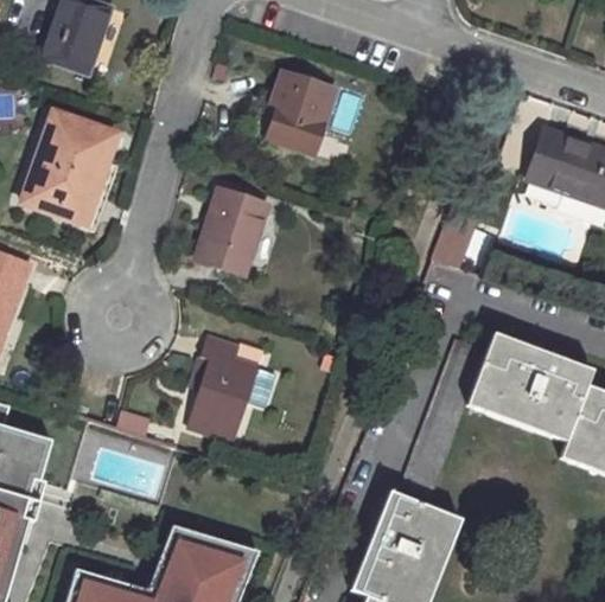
[(59,0),(42,55),(91,71),(113,4),(102,0),(59,0)]
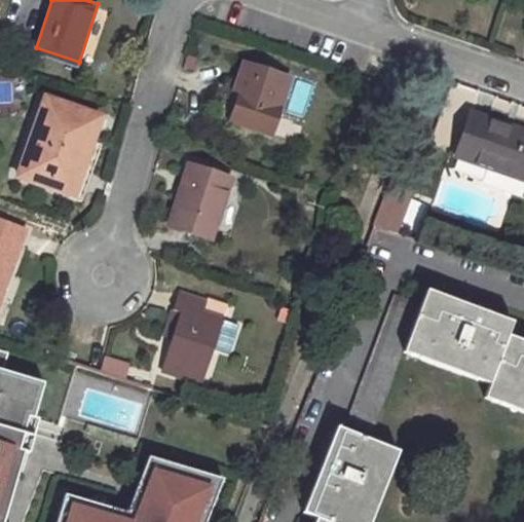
[(245,84),(233,117),(273,131),(291,75),(248,60),(239,82),(245,84)]
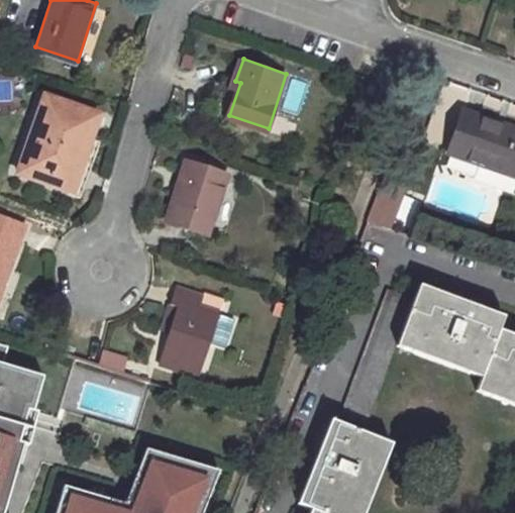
[(85,156),(80,154),(88,134),(96,111),(47,93),(20,169),(74,188),(85,156)]
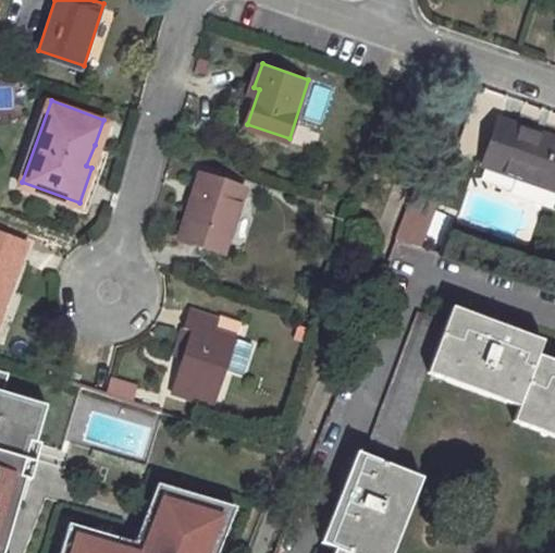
[(554,136),(501,118),(485,160),(554,185),(554,136)]
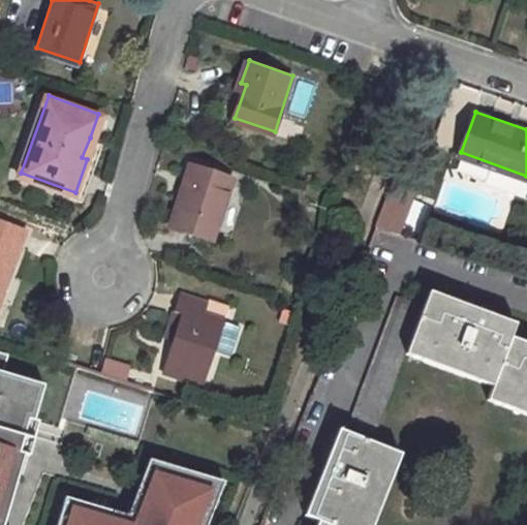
[(90,137),(82,157),(87,159),(75,192),(87,196),(104,143),(90,137)]
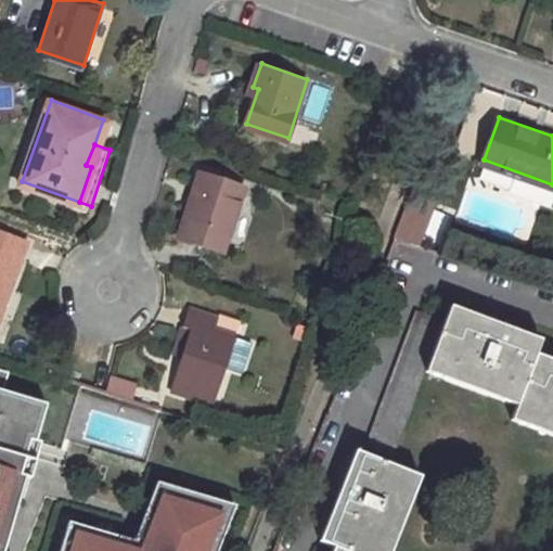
[(201,169),(181,232),(226,247),(245,183),(201,169)]
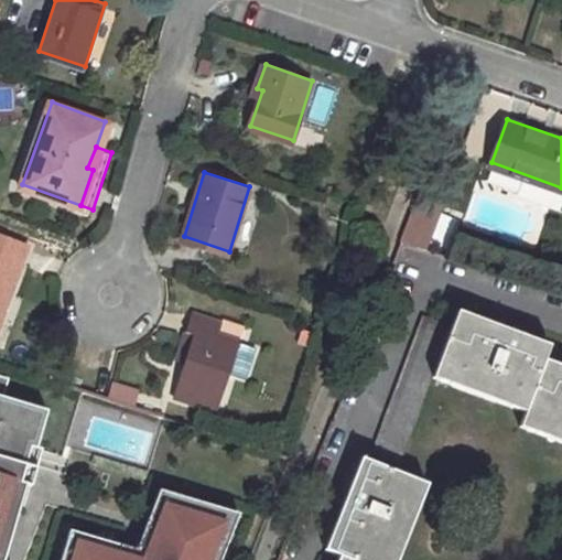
[(422,189),(402,238),(427,246),(445,196),(422,189)]
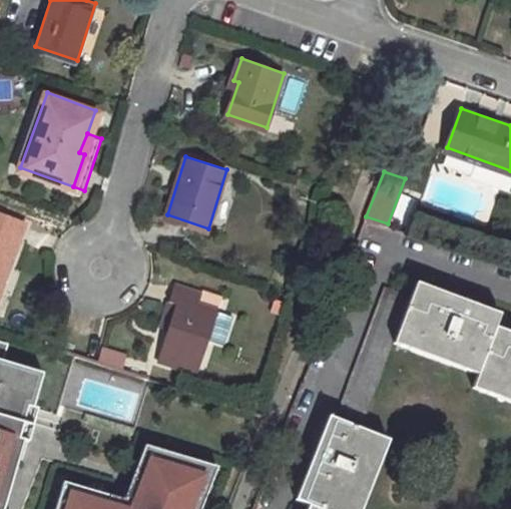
[(0,209),(0,293),(27,220),(0,209)]
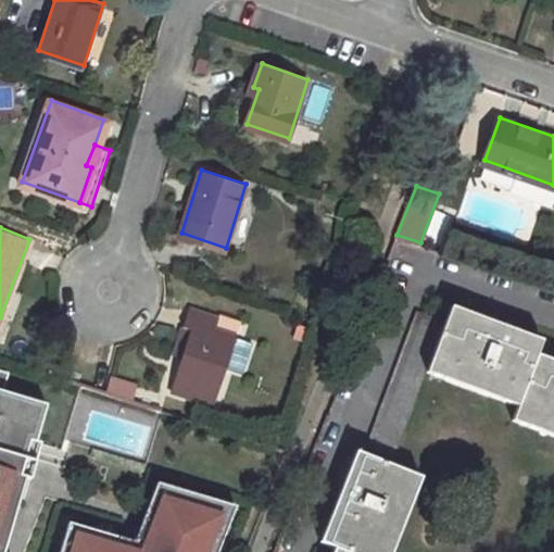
[(553,356),(539,351),(543,337),(496,320),(493,328),(479,322),(482,314),(453,303),(447,317),(420,306),(369,441),(397,452),(429,368),(444,374),(448,366),(505,388),(503,396),(518,402),(513,416),(530,423),(533,415),(553,422),(553,356)]
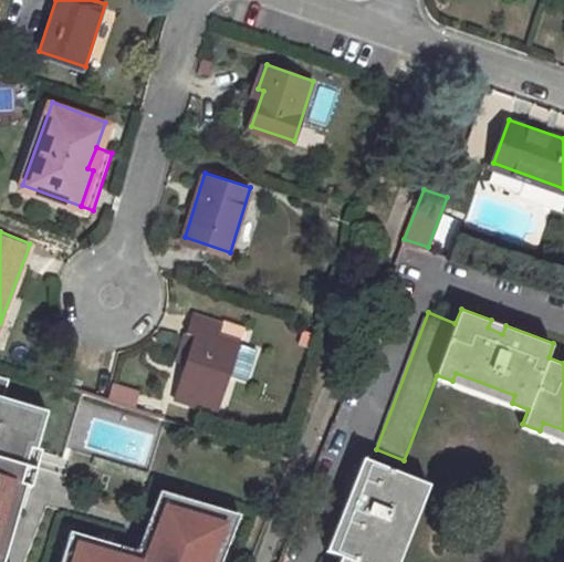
[(194,312),(188,330),(196,332),(187,360),(175,395),(219,409),(242,341),(220,333),(223,322),(194,312)]
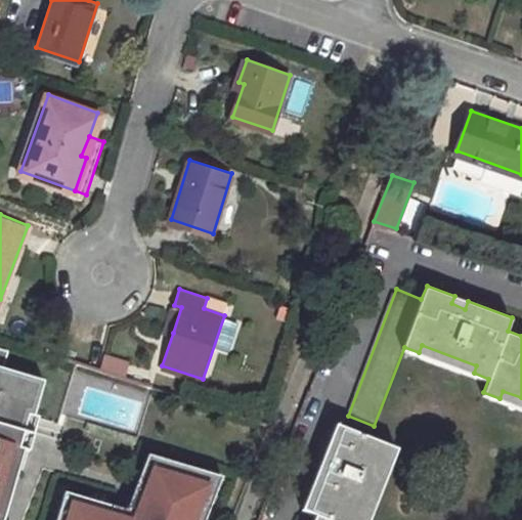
[(454,296),(451,303),(465,309),(468,301),(454,296)]
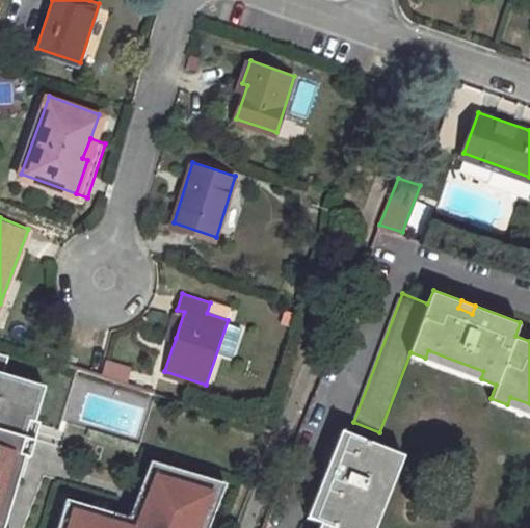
[(177,310),(168,336),(176,338),(184,312),(177,310)]
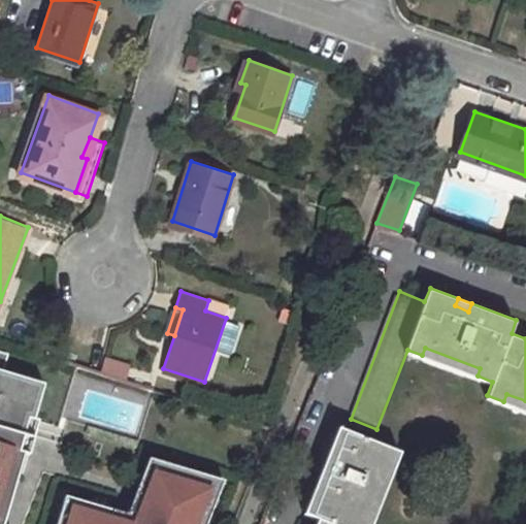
[(46,382),(5,369),(10,352),(0,348),(0,523),(4,523),(26,451),(31,435),(26,433),(31,415),(36,417),(46,382)]
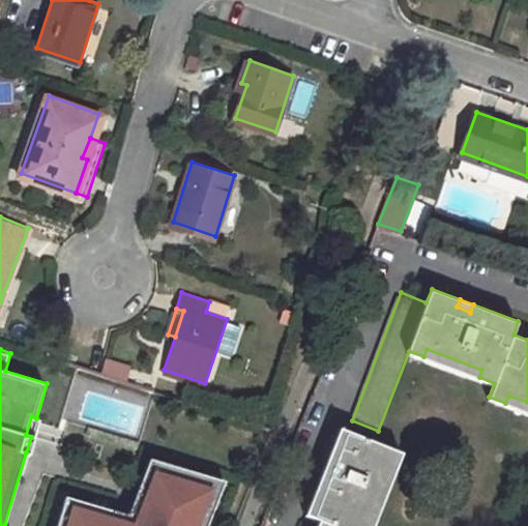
[(427,349),(423,356),(479,377),(481,370),(427,349)]
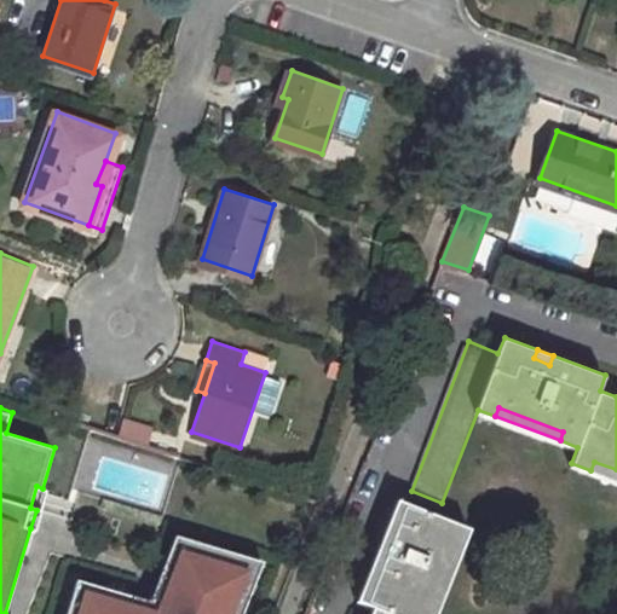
[(120,438),(150,442),(154,421),(124,416),(120,438)]
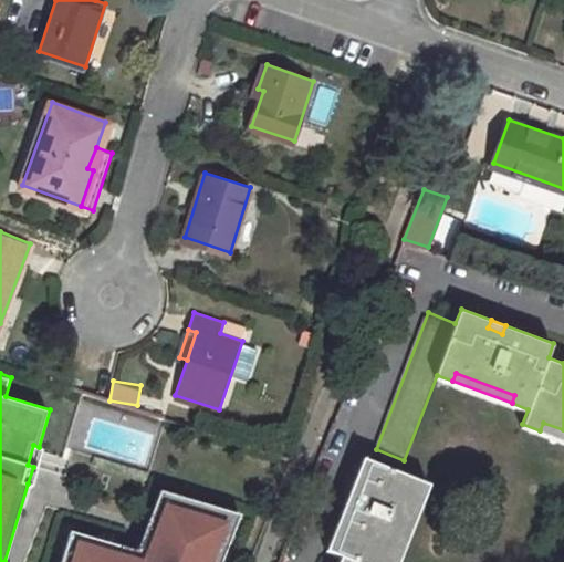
[(563,429),(543,423),(540,430),(563,438),(563,429)]
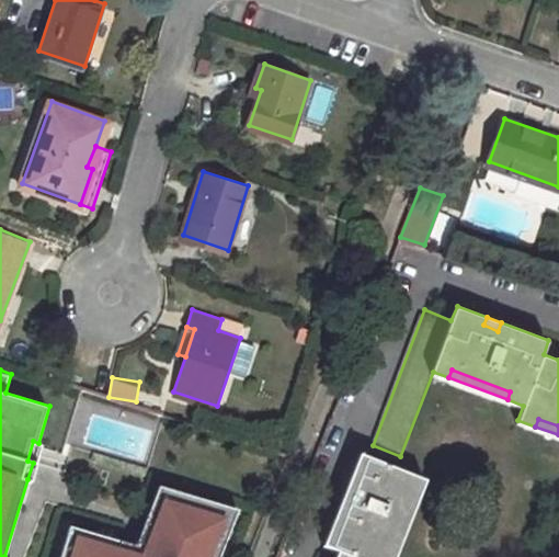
[(120,447),(144,456),(153,431),(129,421),(120,447)]
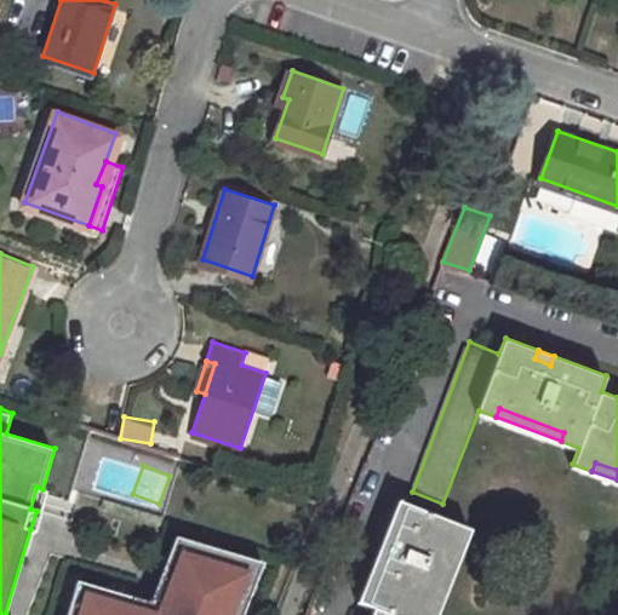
[(36,511),(30,529),(36,530),(47,490),(43,489),(36,487),(30,509),(36,511)]
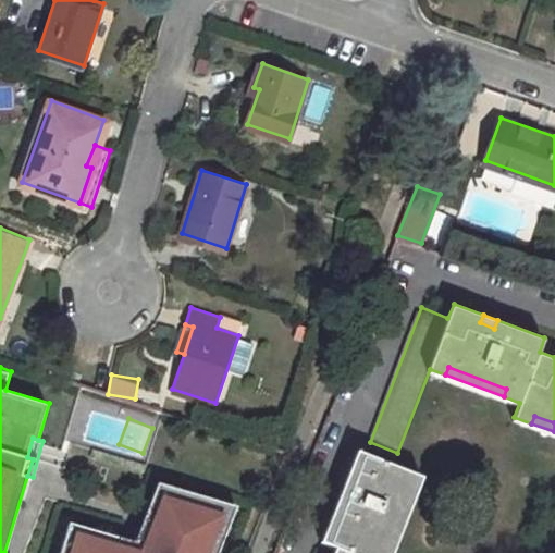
[(393,552),(395,548),(387,545),(409,488),(417,491),(423,474),(358,447),(340,495),(347,498),(342,513),(334,510),(322,539),(336,544),(333,552),(393,552)]
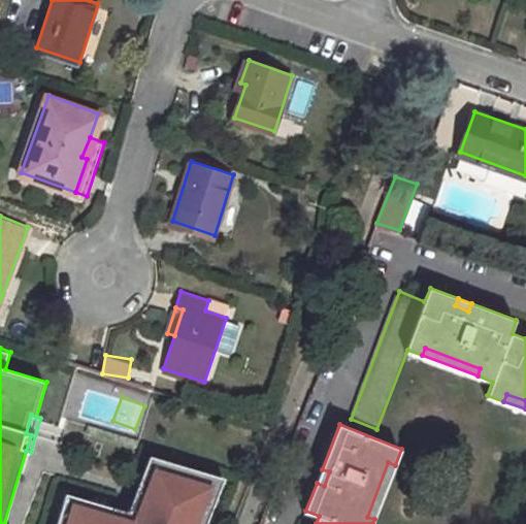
[(211,514),(225,479),(151,456),(137,492),(146,495),(135,523),(112,517),(114,508),(67,494),(57,523),(198,523),(203,512),(211,514)]
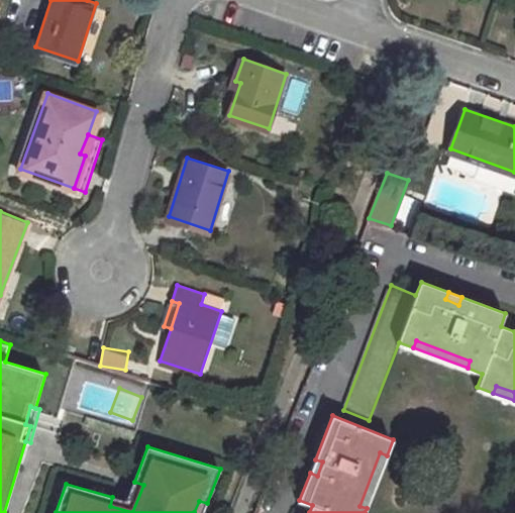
[(380,452),(359,506),(367,508),(387,455),(380,452)]
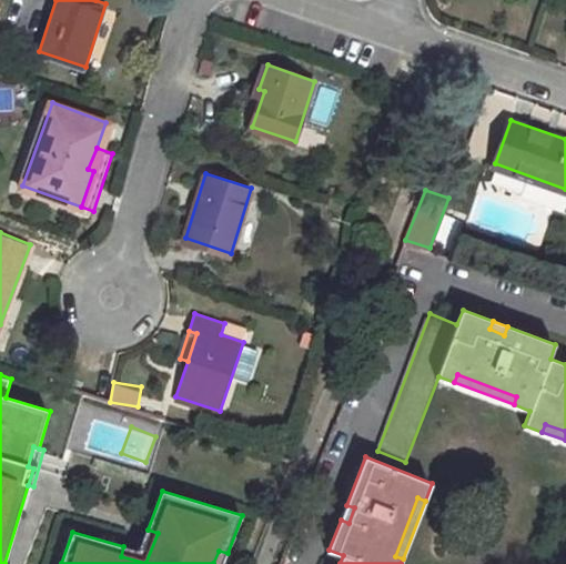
[(346,505),(341,520),(349,523),(354,507),(346,505)]
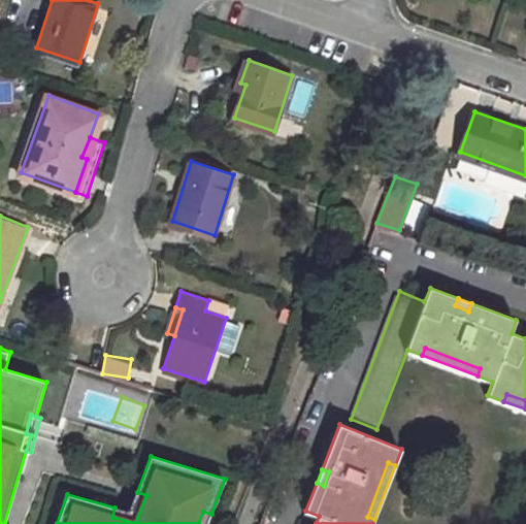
[(128,513),(114,508),(112,517),(135,523),(146,495),(137,492),(128,513)]
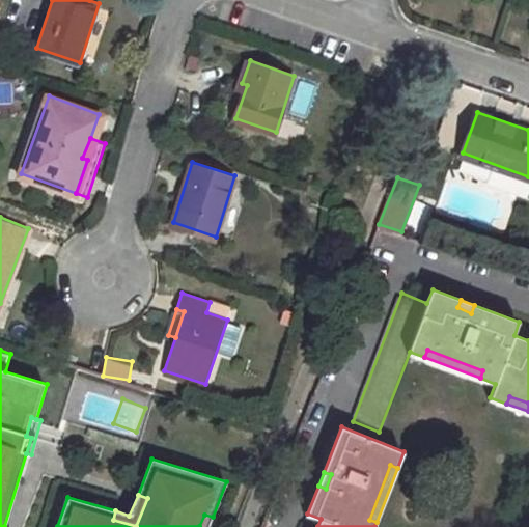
[(207,526),(213,517),(204,515),(199,526),(207,526)]
